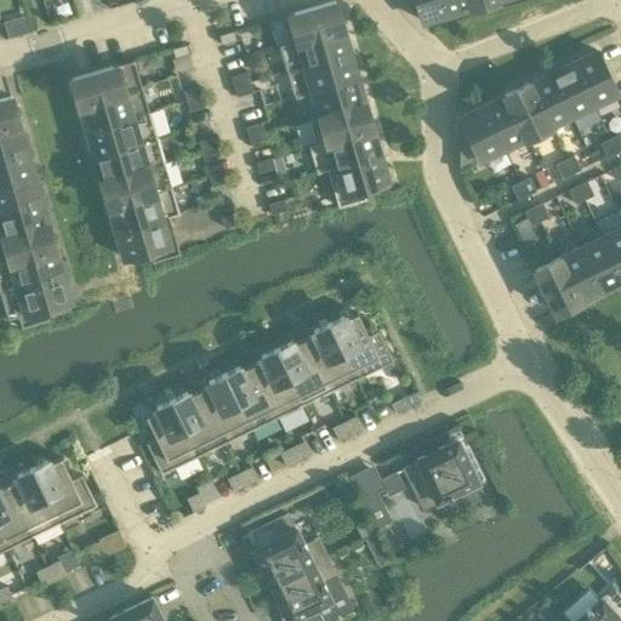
[(443,0),(402,0),(414,13),(420,12),(422,21),(421,21),(422,22),(448,15),(443,0)]
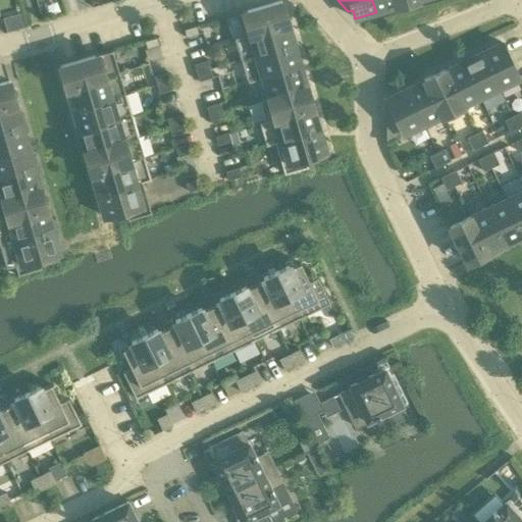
[(372,0),(376,12),(396,6),(394,0),(372,0)]
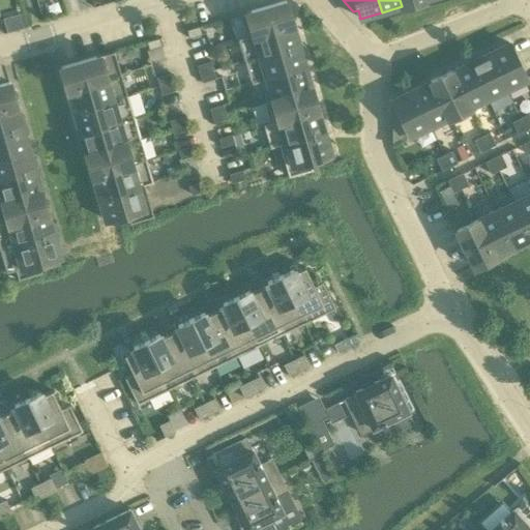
[(246,36),(292,24),(285,1),(240,15),(246,36)]
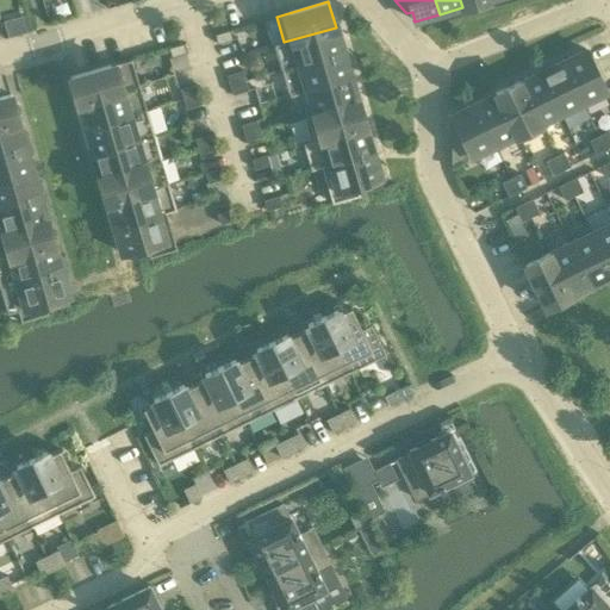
[(25,32),(20,18),(5,23),(8,37),(25,32)]
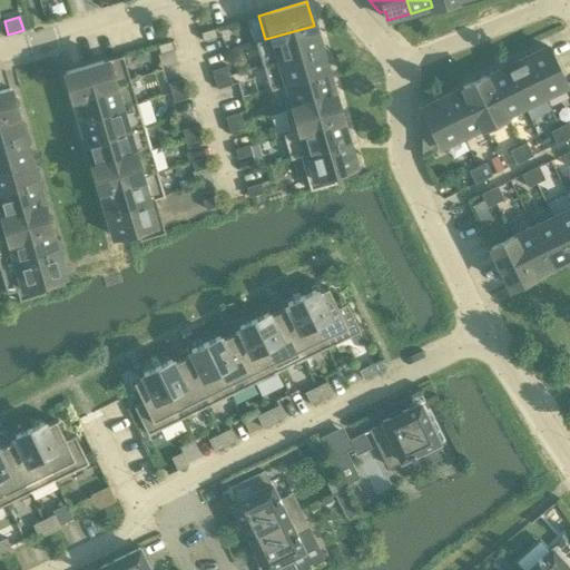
[(265,39),(256,41),(263,66),(321,49),(314,26),(265,39)]
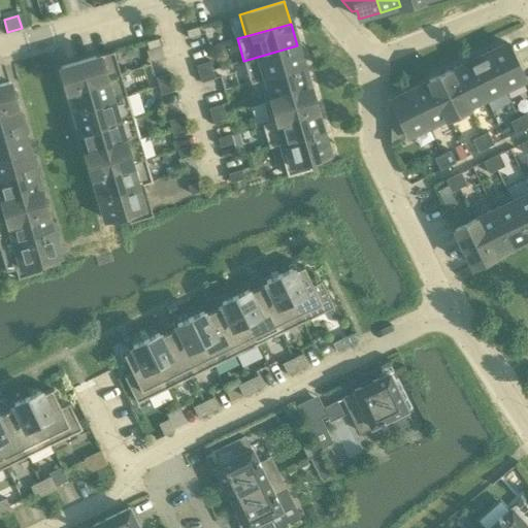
[(201,35),(198,27),(186,30),(188,38),(201,35)]
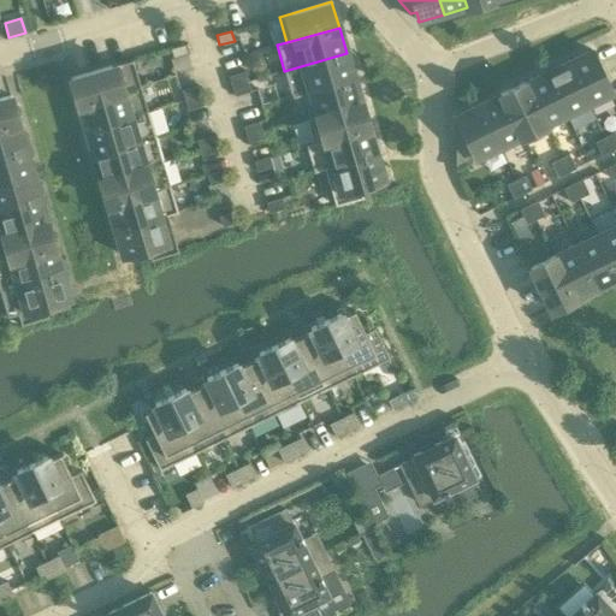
[(185,45),(170,48),(173,59),(188,54),(185,45)]
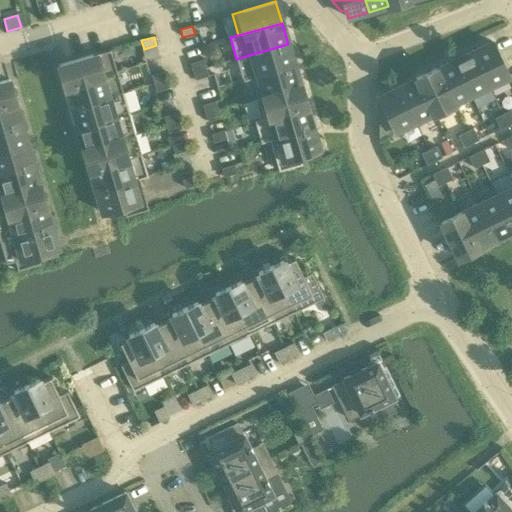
[(472,51),(489,86),(508,77),(491,41),(472,51)]
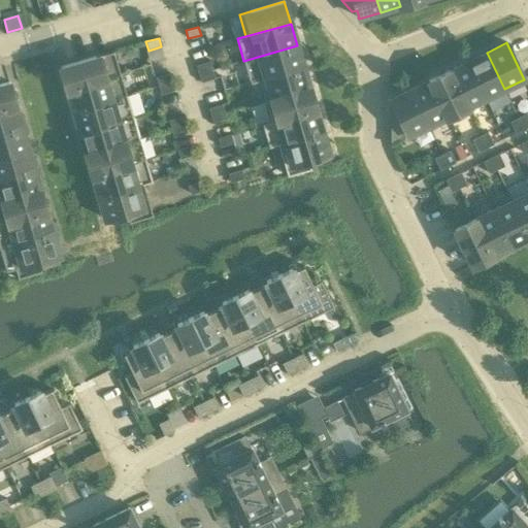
[(303,66),(297,45),(243,61),(250,84),(259,80),(259,79),(303,66)]
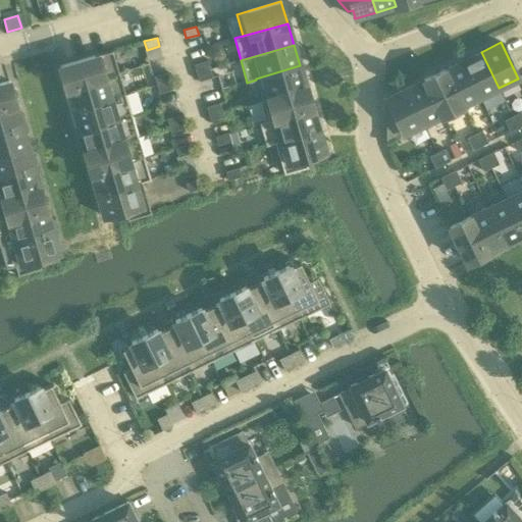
[(66,89),(119,72),(112,51),(59,66),(66,89)]
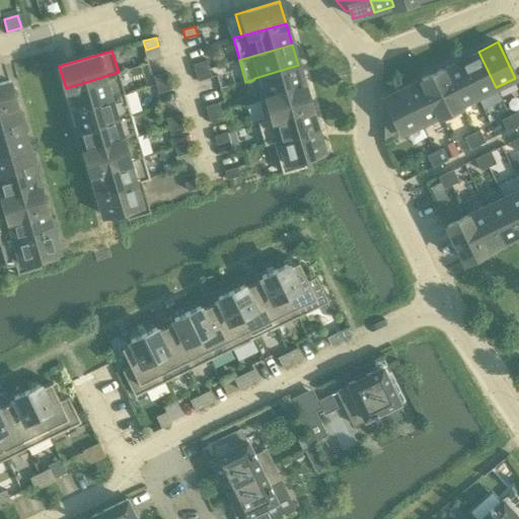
[(478,52),(459,61),(476,96),(496,87),(478,52)]
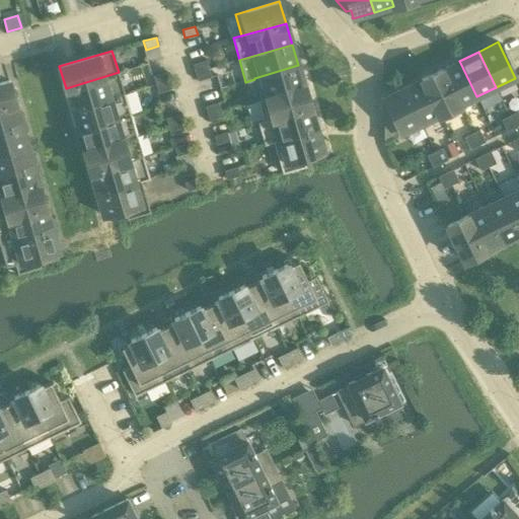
[(195,73),(208,69),(206,61),(193,64),(195,73)]
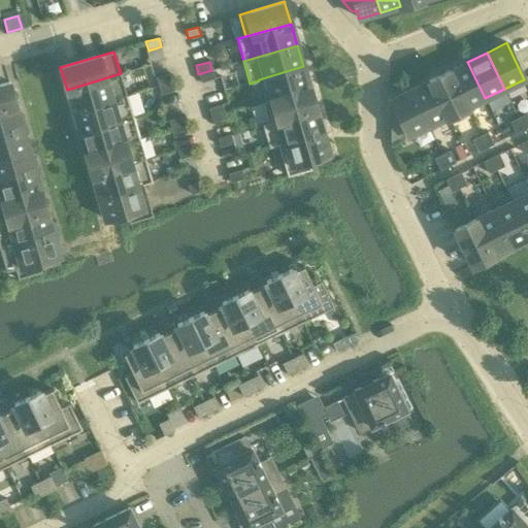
[(467,62),(449,71),(466,107),(485,98),(467,62)]
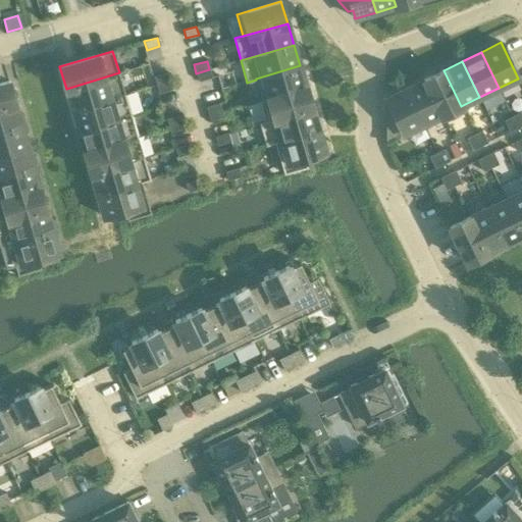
[(306,87),(300,65),(256,79),(256,80),(262,100),(306,87)]
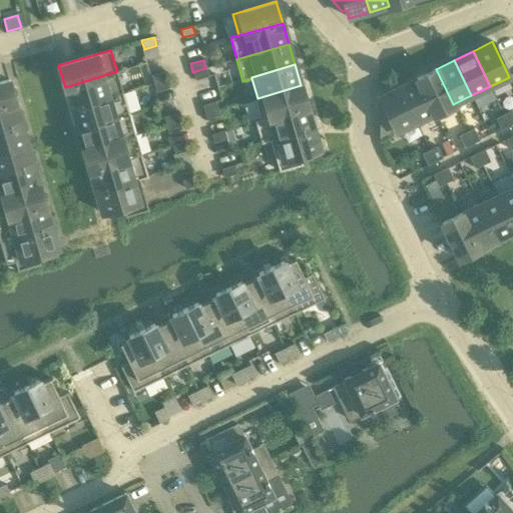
[(205,68),(192,72),(195,80),(208,76),(205,68)]
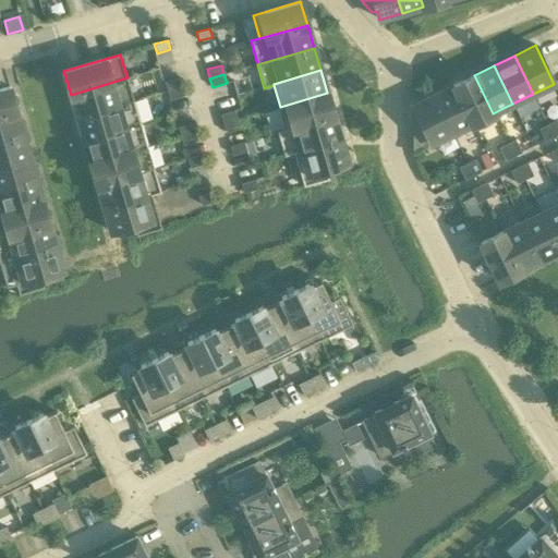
[(493,113),(474,75),(453,85),(472,123),(493,113)]
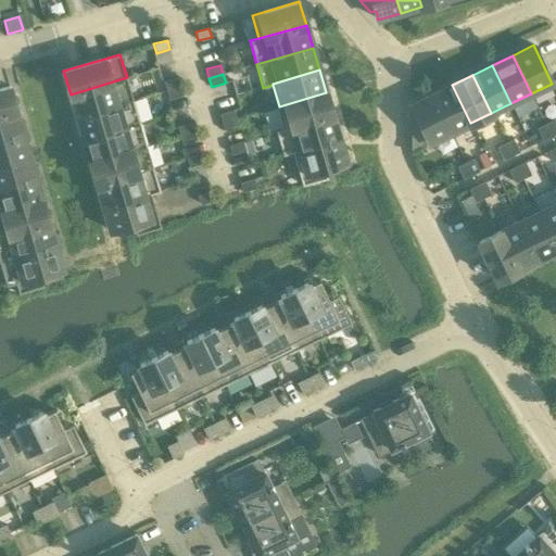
[(127,77),(71,95),(77,116),(134,100),(127,77)]
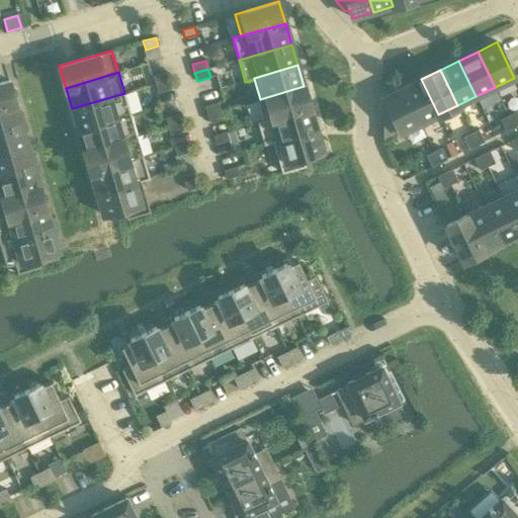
[(156,84),(168,80),(166,72),(153,76),(156,84)]
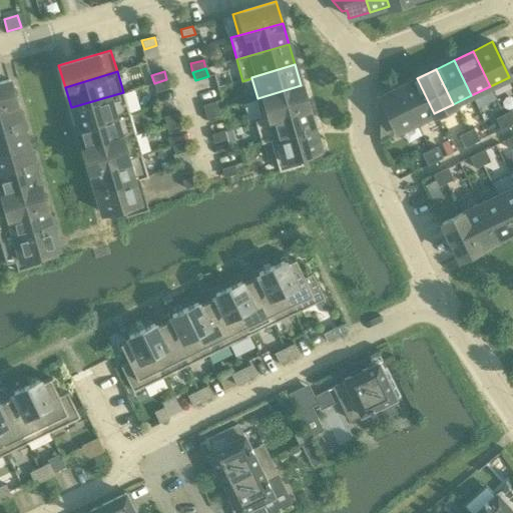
[(417,78),(398,87),(415,122),(434,113),(417,78)]
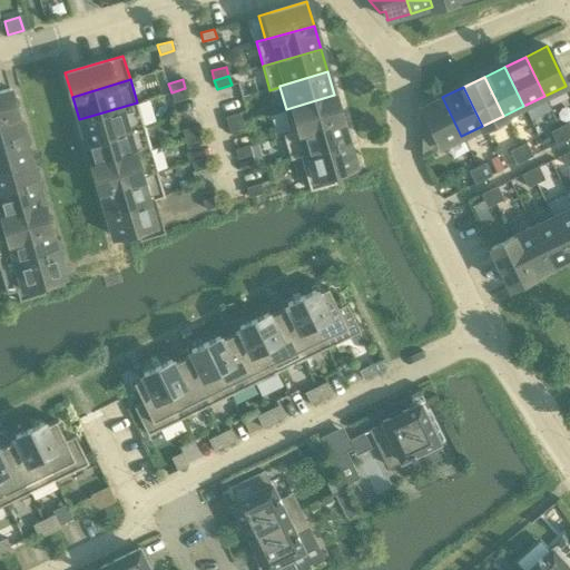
[(0,117),(17,112),(10,88),(0,90),(0,117)]
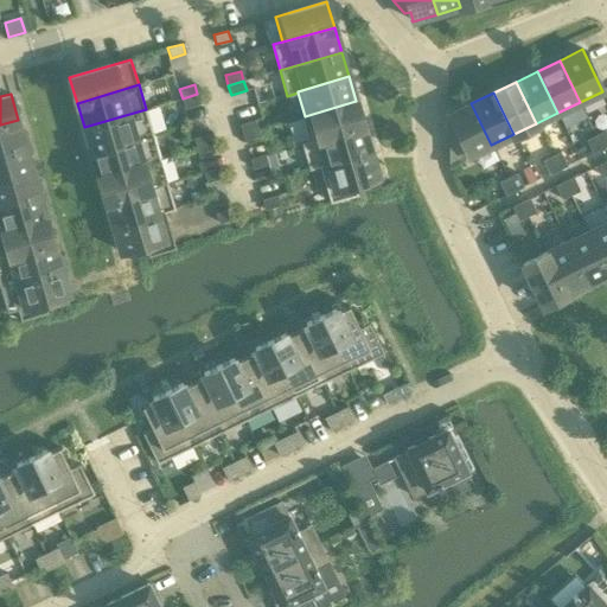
[(200,104),(197,94),(183,98),(185,108),(200,104)]
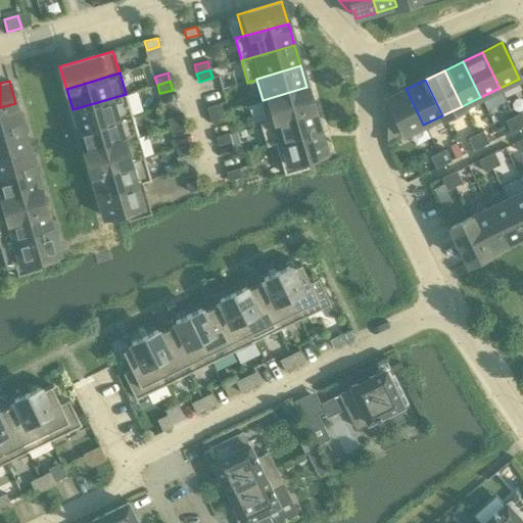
[(306,87),(263,100),(268,121),(269,121),(313,108),(306,87)]
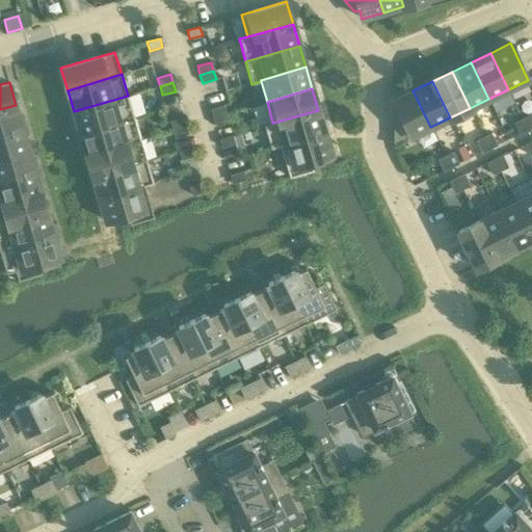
[(413,90),(394,100),(393,100),(393,102),(394,101),(397,108),(393,110),(393,145),(430,127),(413,90)]
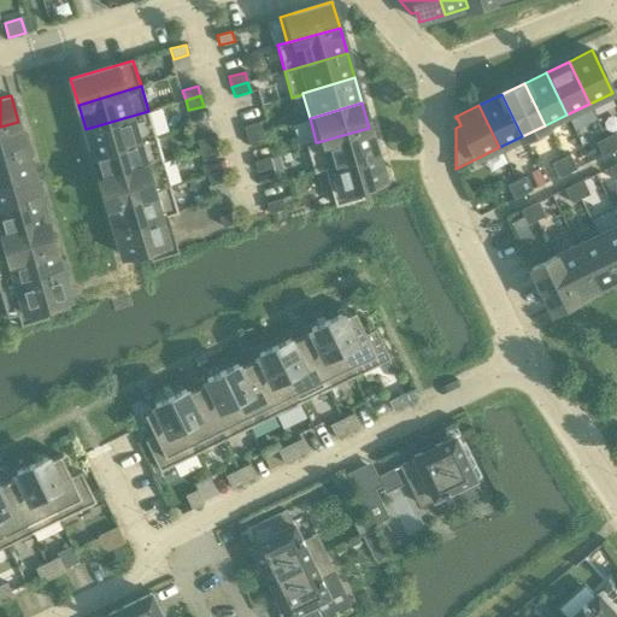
[(148,111),(86,129),(93,154),(156,136),(148,111)]
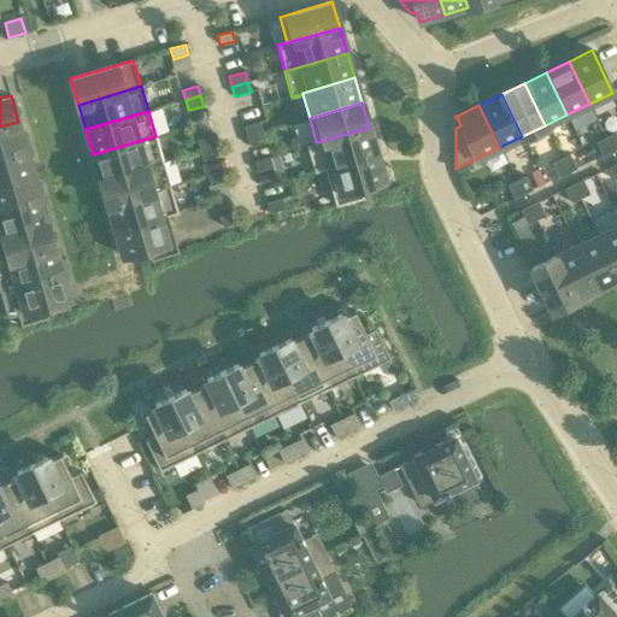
[(18,122),(0,127),(0,154),(25,147),(18,122)]
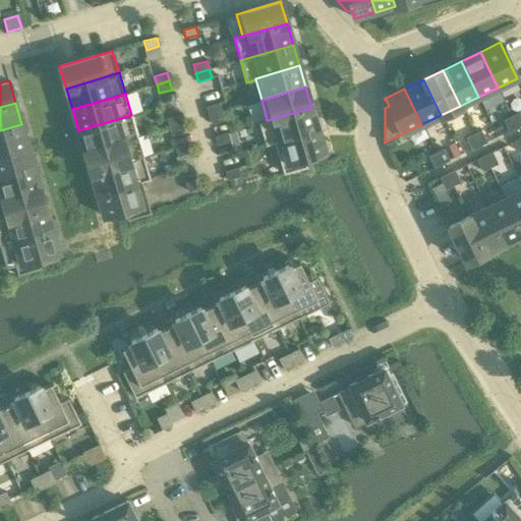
[(208,115),(221,112),(219,103),(206,107),(208,115)]
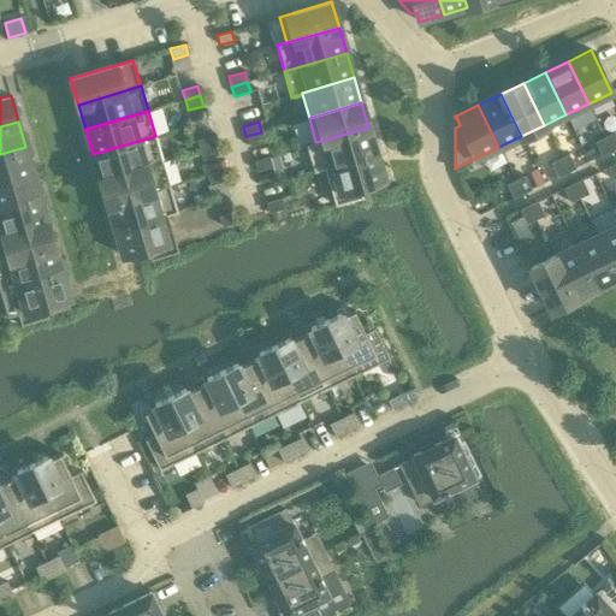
[(317,142),(315,142),(306,144),(314,172),(324,169),(324,167),(375,153),(368,128),(317,142)]
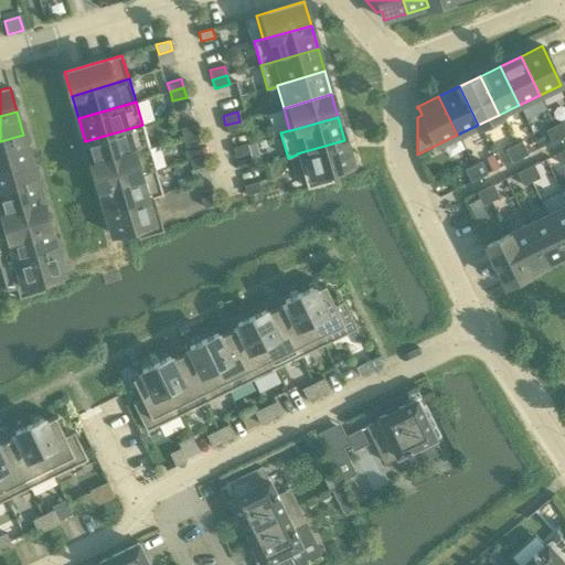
[(243,130),(240,121),(225,125),(228,135),(243,130)]
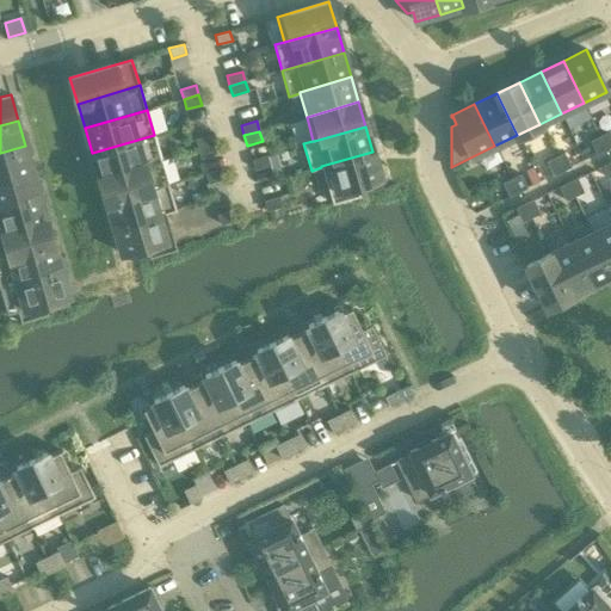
[(599,136),(606,150),(610,147),(610,139),(608,131),(599,136)]
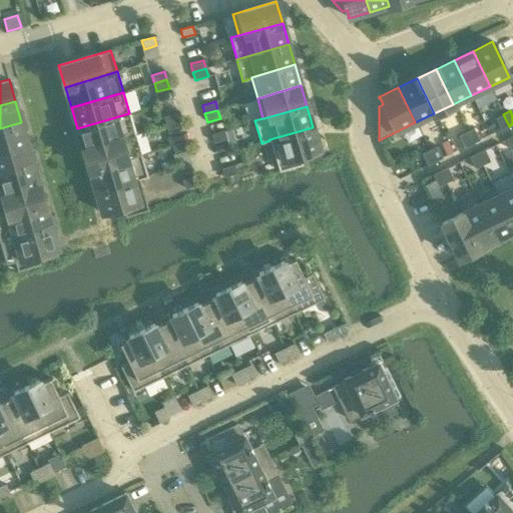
[(135,134),(129,113),(77,128),(83,149),(135,134)]
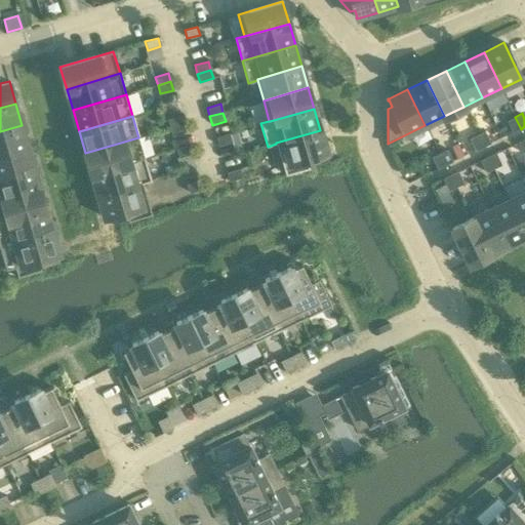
[(170,128),(184,124),(180,116),(167,119),(170,128)]
